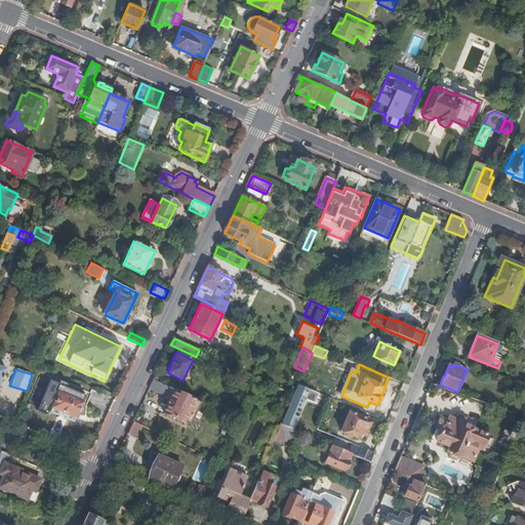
[(169,387),(154,379),(150,389),(164,396),(169,387)]
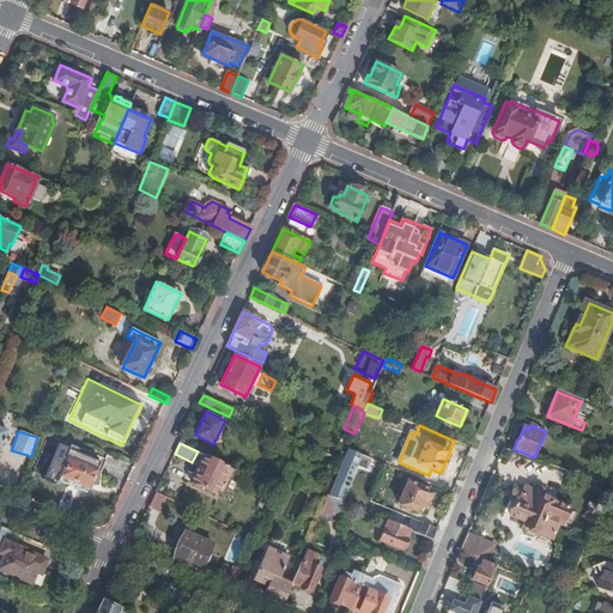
[(61,477),(90,489),(99,463),(58,445),(48,472),(61,477)]
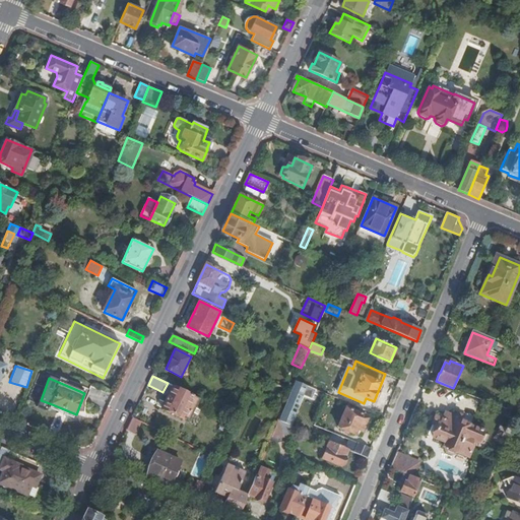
[(296,381),(291,391),(279,420),(290,425),(307,386),(296,381)]
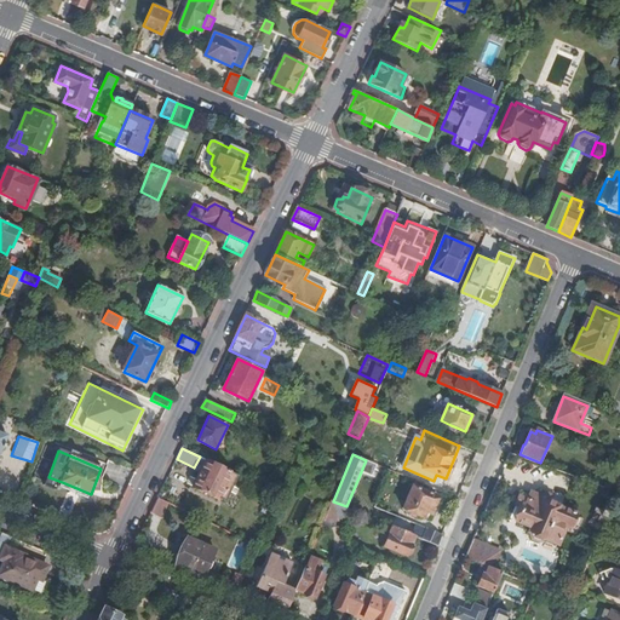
[(231,472),(206,460),(194,487),(219,499),(231,472)]
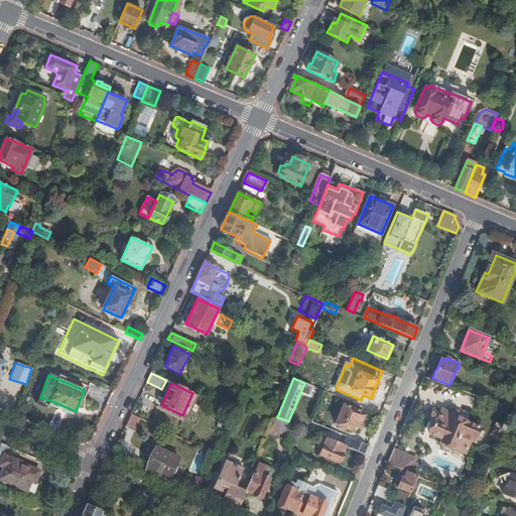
[(88,386),(88,398),(98,398),(99,387),(88,386)]
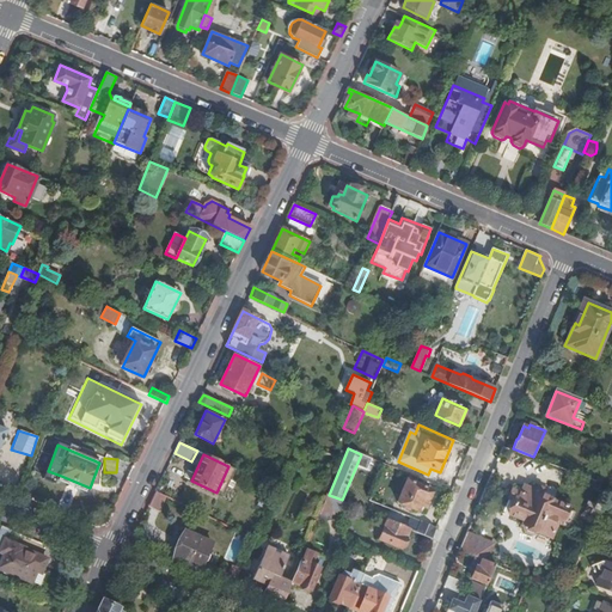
[(609,487),(611,478),(611,461),(606,459),(597,482),(609,487)]
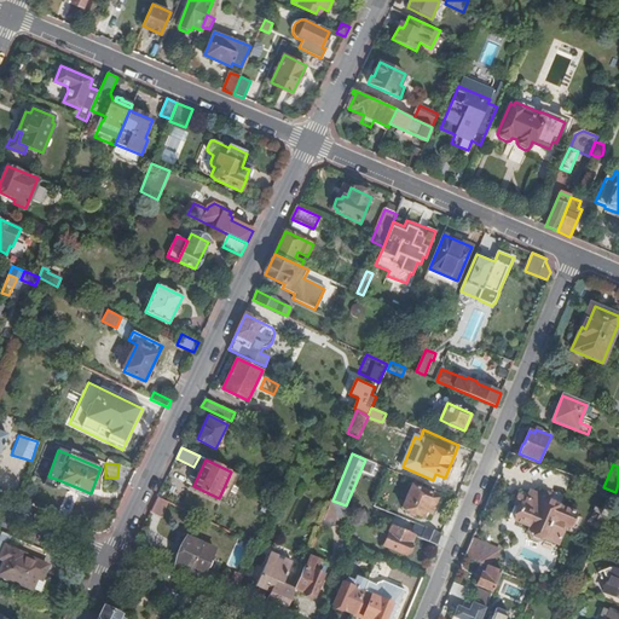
[(225,501),(238,474),(231,472),(219,498),(225,501)]
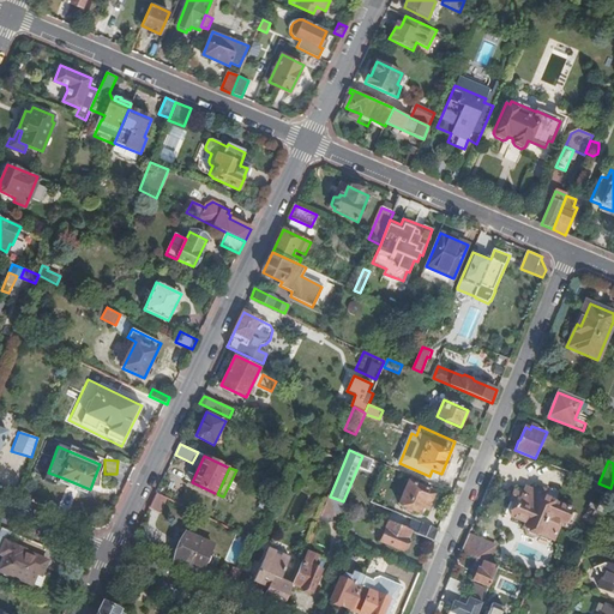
[(88,494),(90,489),(61,477),(59,482),(88,494)]
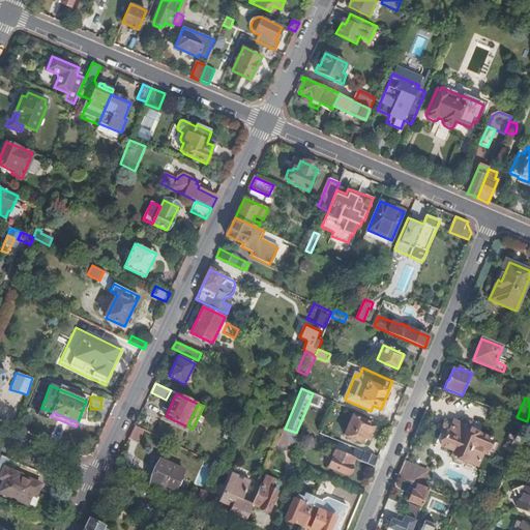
[(374,424),(353,416),(345,435),(363,442),(366,433),(370,435),(374,424)]
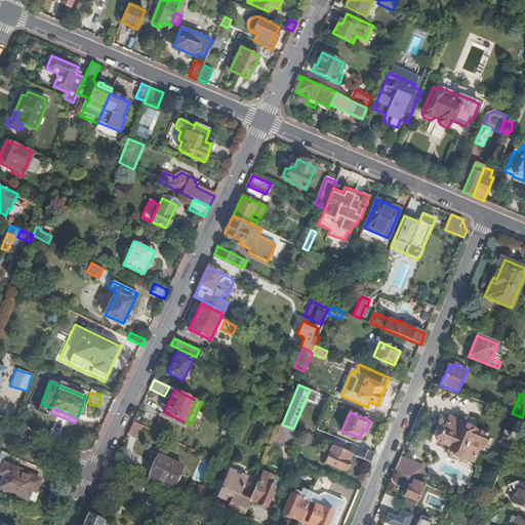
[(458,420),(449,417),(447,425),(444,423),(437,441),(451,447),(449,451),(473,460),(480,445),(483,447),(487,436),(463,426),(467,419),(459,416),(458,420)]
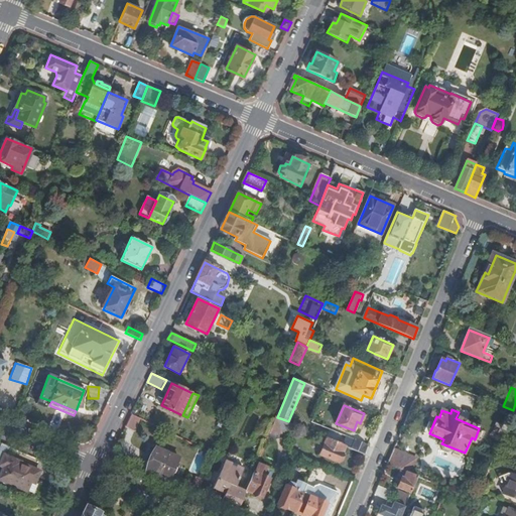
[(132,414),(126,427),(135,431),(141,419),(132,414)]
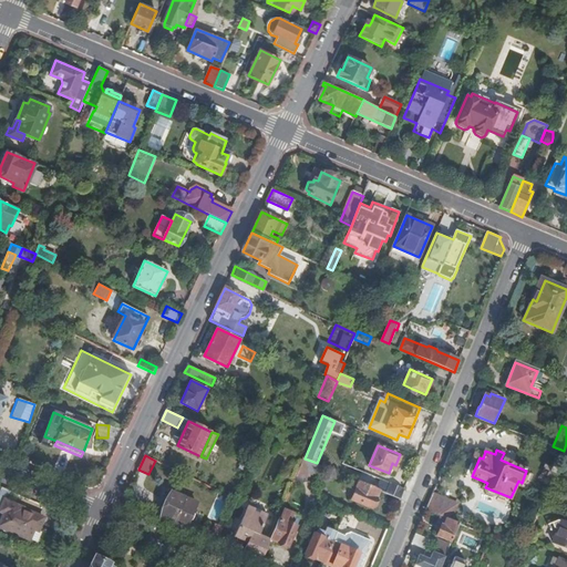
[(543,474),(553,477),(559,461),(554,459),(553,462),(548,460),(543,474)]
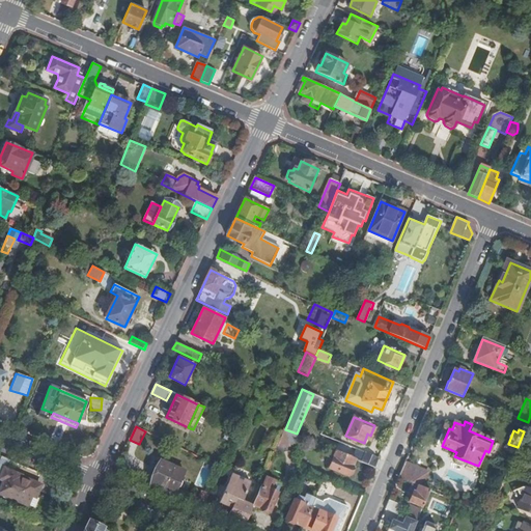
[(290,447),(285,430),(278,446),(284,449),(290,447)]
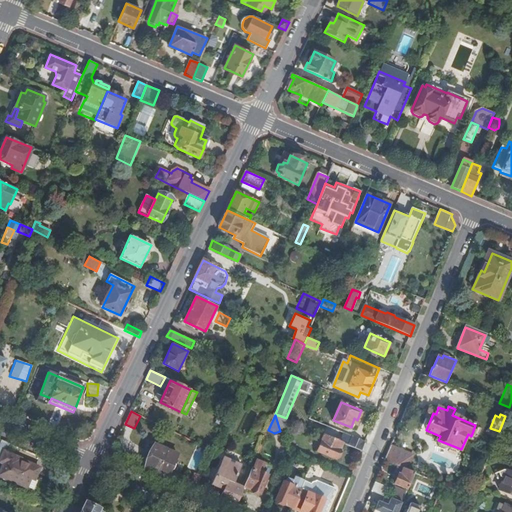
[(361,451),(365,442),(339,431),(335,440),(342,443),(361,451)]
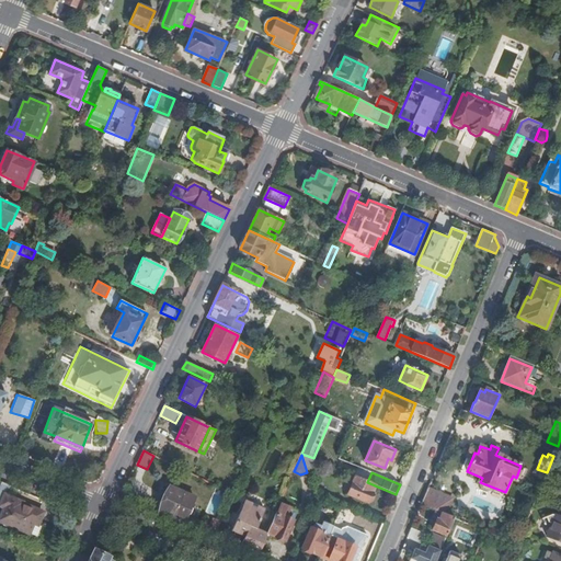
[(367,482),(355,477),(347,494),(368,503),(373,493),(371,493),(375,485),(367,482)]
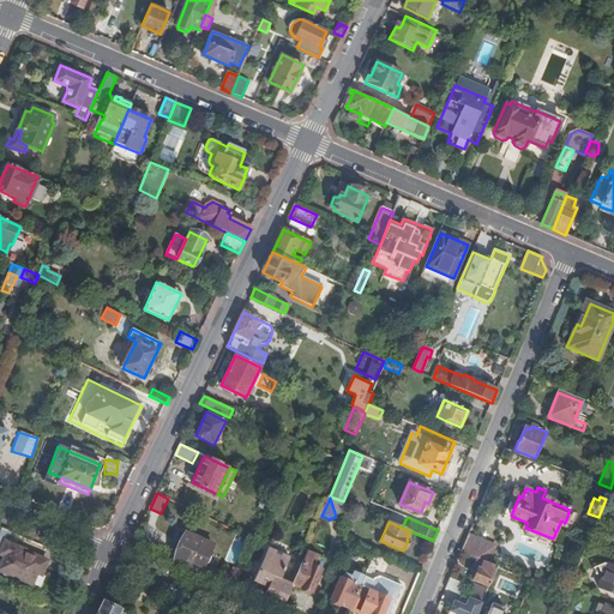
[(13,533),(1,528),(0,530),(0,540),(7,543),(4,553),(7,554),(0,570),(0,571),(34,585),(38,573),(43,576),(48,563),(25,553),(26,551),(8,543),(13,533)]
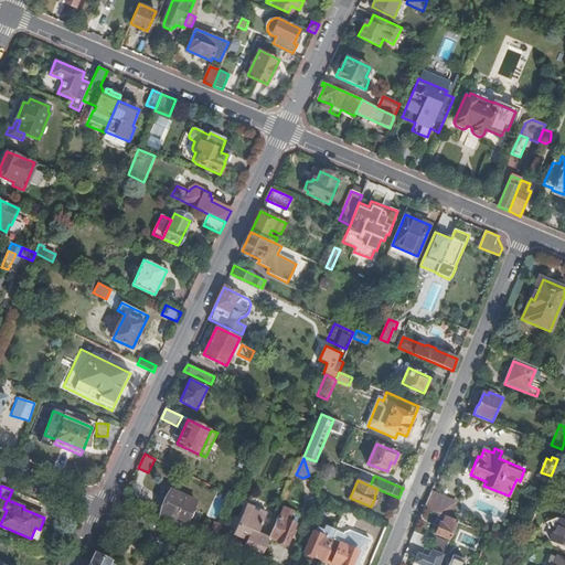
[(161,514),(160,516),(177,523),(185,528),(188,521),(198,524),(203,513),(193,509),(196,501),(171,490),(170,492),(168,491),(162,504),(161,505),(158,510),(159,513),(161,514)]
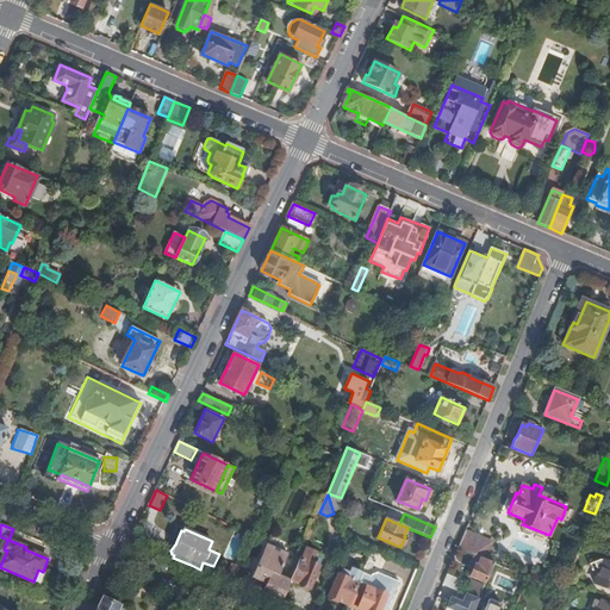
[(492,542),(466,531),(459,548),(475,555),(485,560),(492,542)]
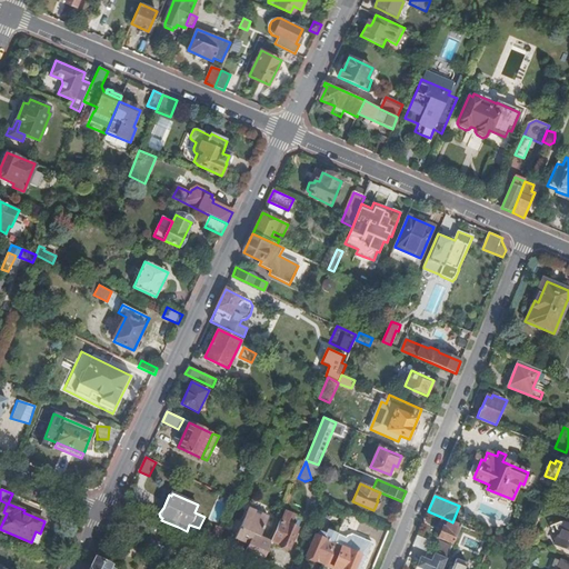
[(248,545),(243,555),(262,562),(271,541),(260,536),(268,516),(248,507),(235,538),(248,545)]
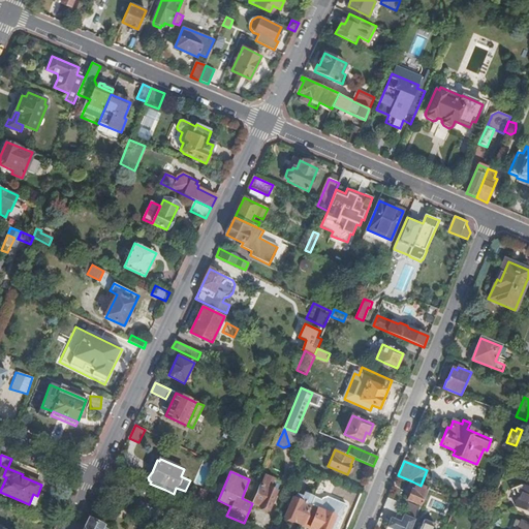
[(274,478),(265,474),(252,503),(269,510),(277,491),(270,488),(274,478)]
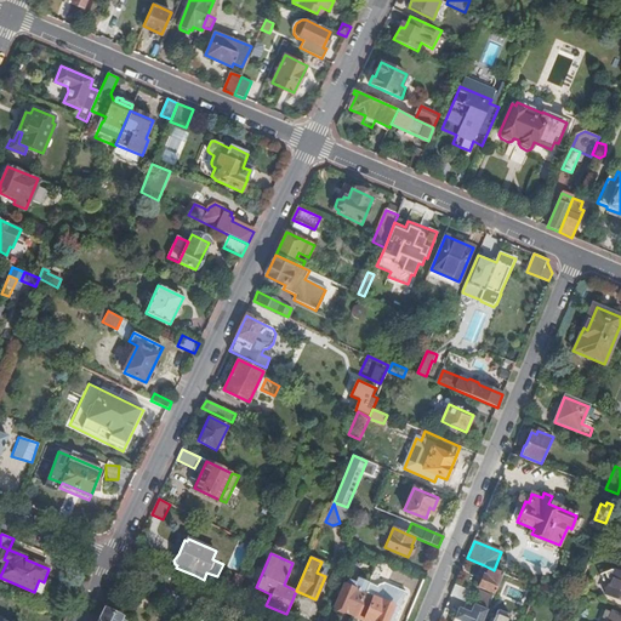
[(502,574),(494,570),(484,565),(479,575),(483,576),(479,586),(494,593),(502,574)]
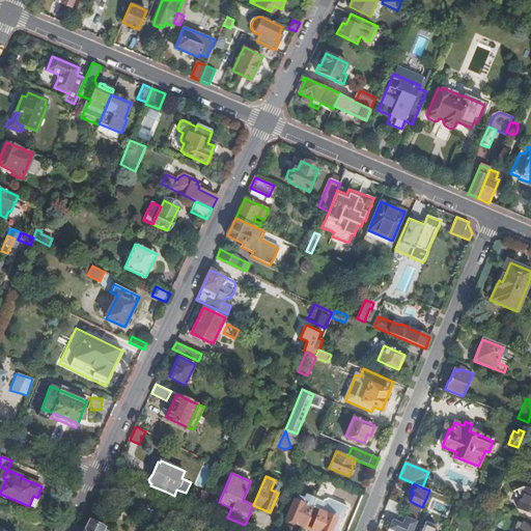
[(530,491),(525,488),(518,507),(530,513),(530,491)]
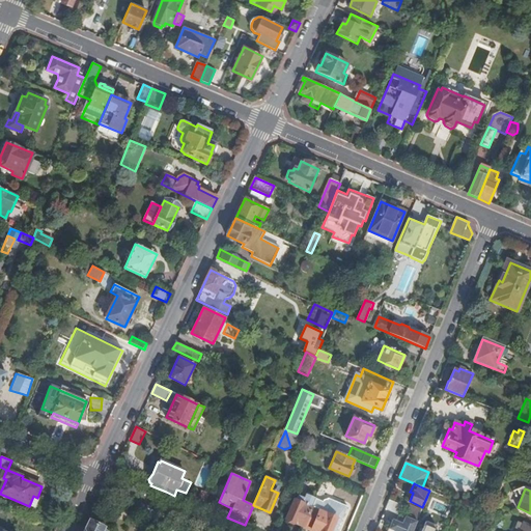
[(203,507),(210,494),(201,491),(195,504),(203,507)]
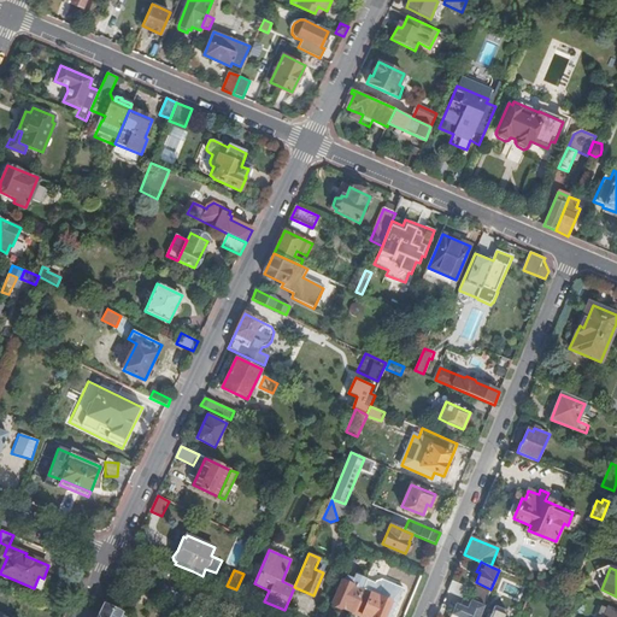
[(39,576),(34,588),(42,592),(47,580),(43,579),(39,576)]
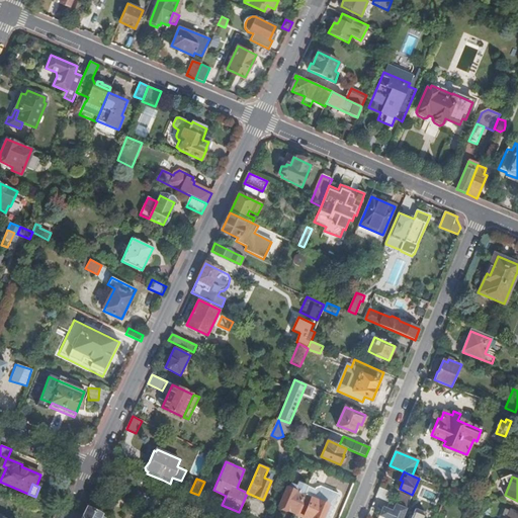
[(307,486),(295,513),(307,517),(330,517),(333,511),(332,510),(339,493),(321,486),(315,488),(314,489),(307,486)]
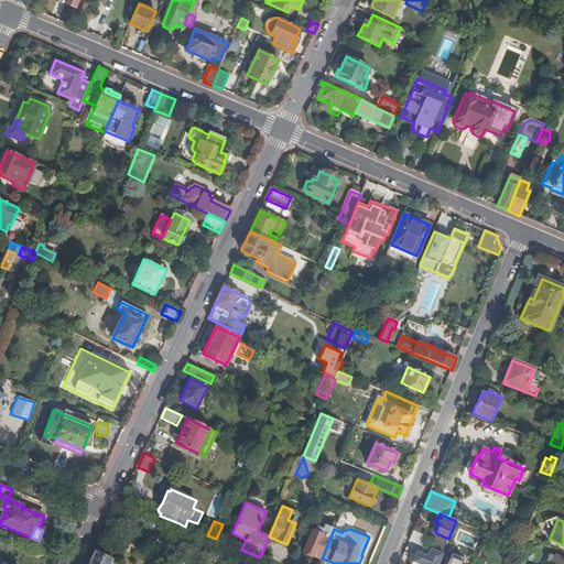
[(472,537),(456,531),(452,541),(467,548),(472,537)]
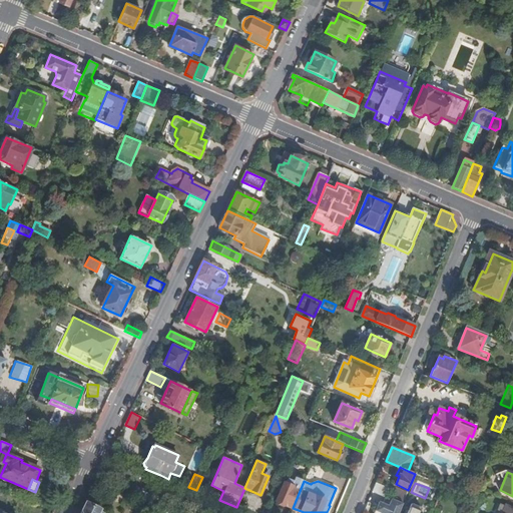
[(390,490),(376,484),(373,492),(387,498),(390,490)]
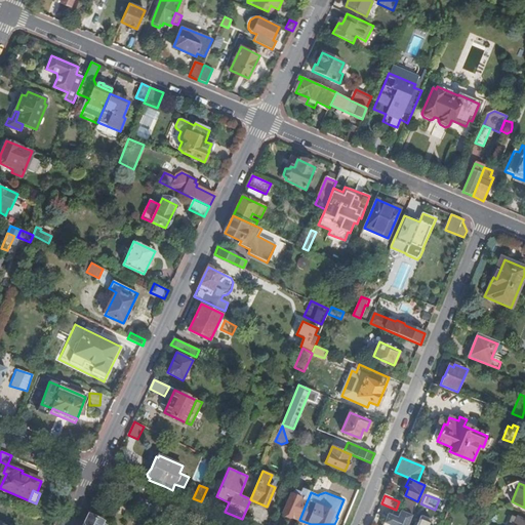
[(459,506),(461,500),(454,497),(452,502),(459,506)]
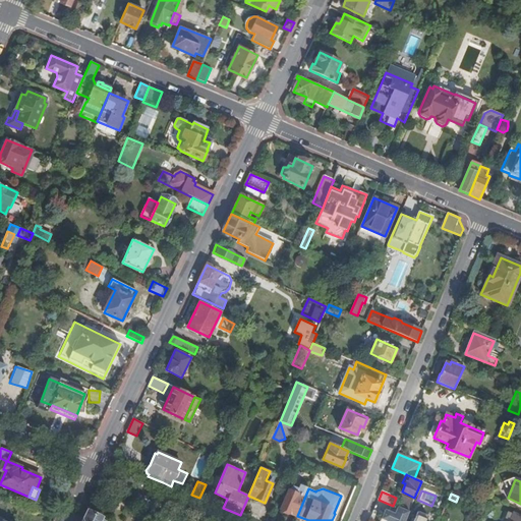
[(402,497),(397,508),(408,512),(413,501),(402,497)]
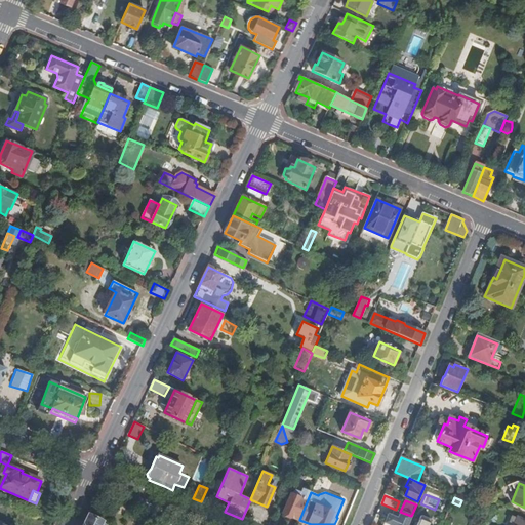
[(407,524),(411,516),(400,512),(397,518),(396,517),(393,523),(389,521),(385,522),(382,524),(407,524)]
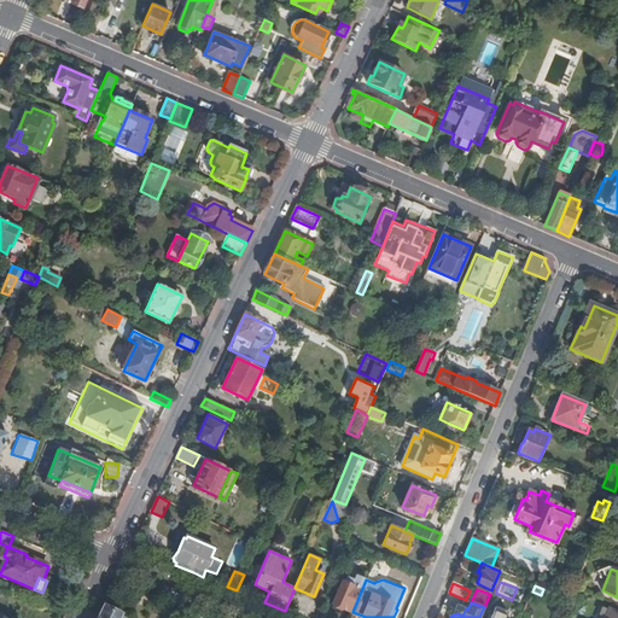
[(462,616),(466,608),(456,605),(453,614),(458,613),(462,616)]
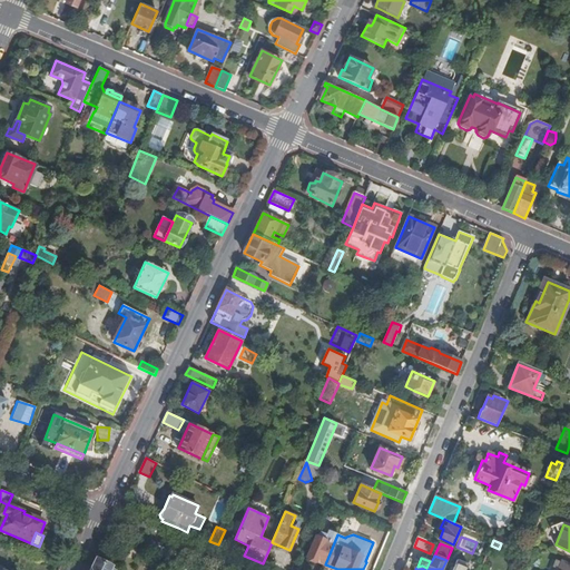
[(116,569),(96,560),(91,569),(116,569)]
